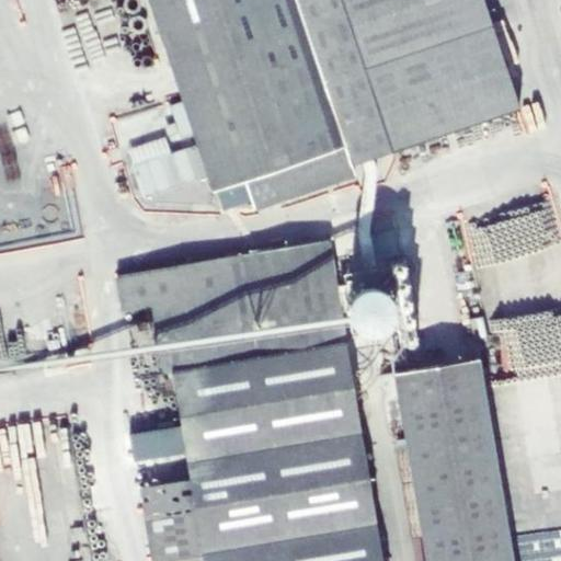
[(352,167),(389,155),(519,111),(483,0),(149,0),(156,20),(172,67),(174,76),(213,190),(244,180),(253,209),(296,195),(355,175),(352,167)]
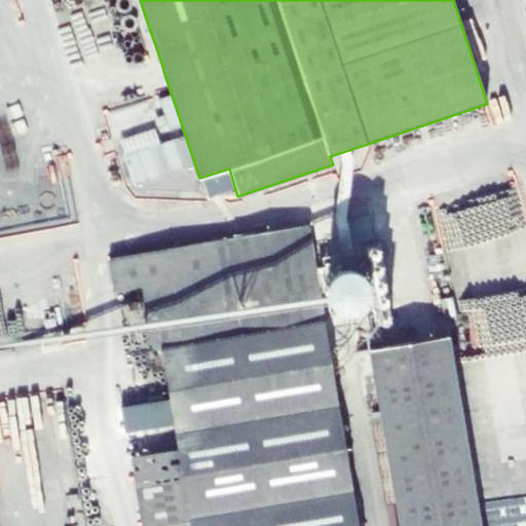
[(174,138),(127,152),(137,182),(183,167),(174,138)]
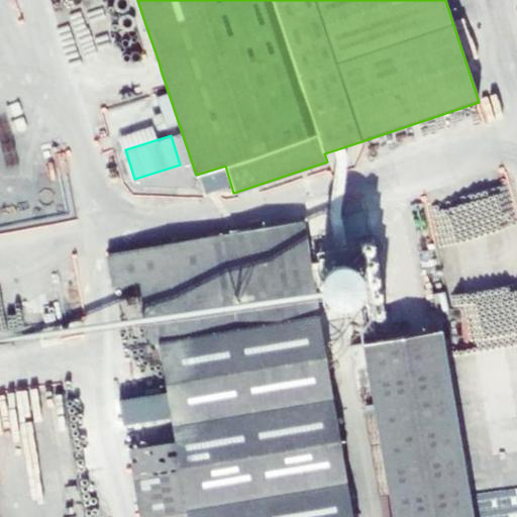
[(351,516),(308,250),(302,221),(257,229),(219,235),(219,231),(206,233),(207,237),(107,254),(112,287),(140,282),(150,344),(158,343),(167,393),(172,425),(175,441),(187,513),(187,516),(351,516)]
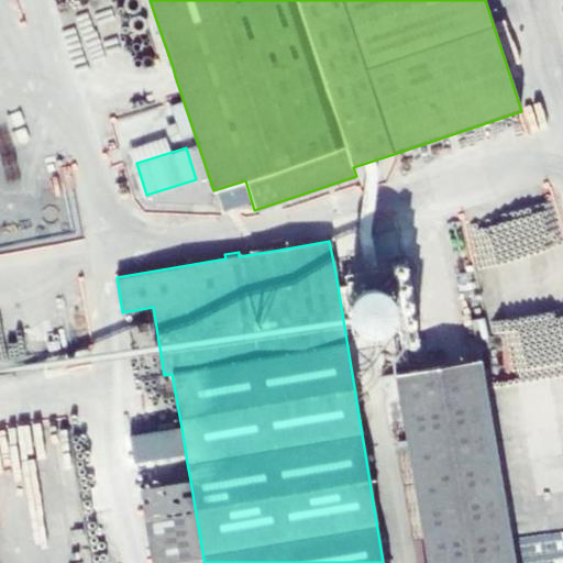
[(352,274),(354,289),(382,284),(378,268),(352,274)]
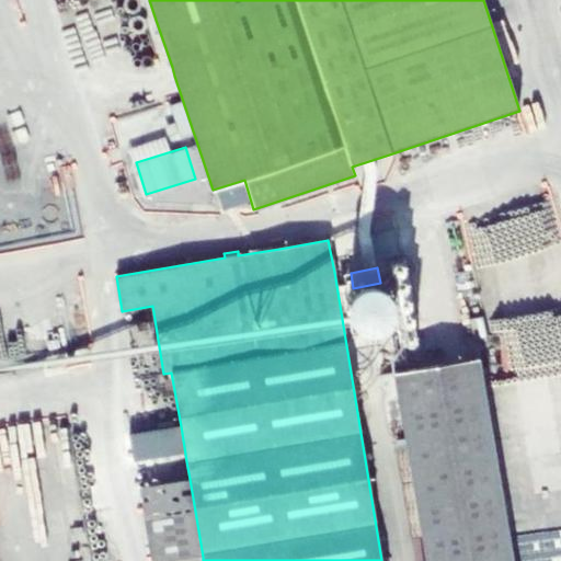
[(425,368),(443,365),(441,352),(422,355),(425,368)]
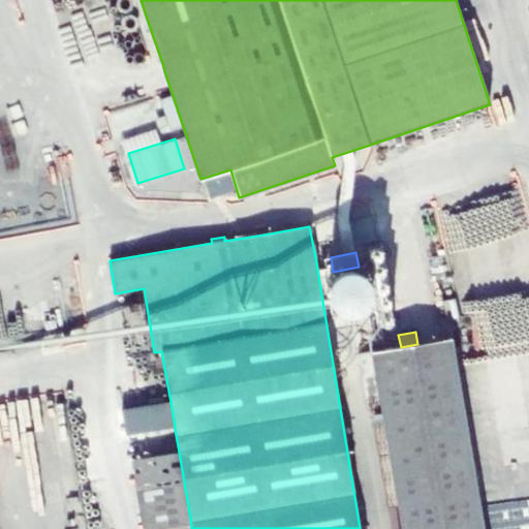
[(471,385),(474,406),(528,398),(528,333),(516,336),(521,380),(501,383),(501,381),(471,385)]
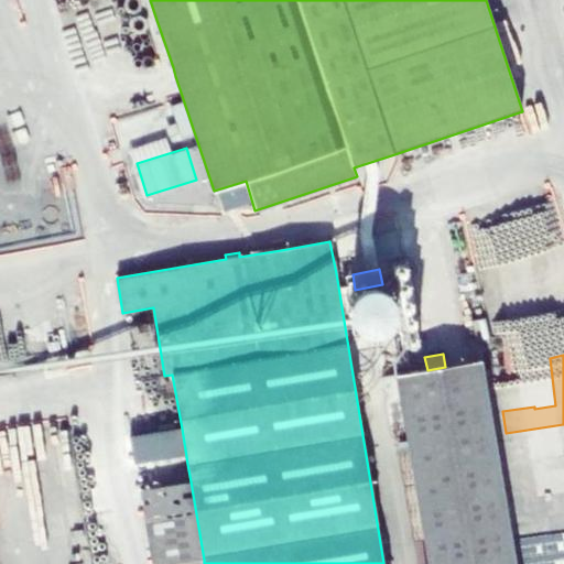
[(397,376),(427,563),(514,563),(481,361),(445,367),(427,370),(397,376)]
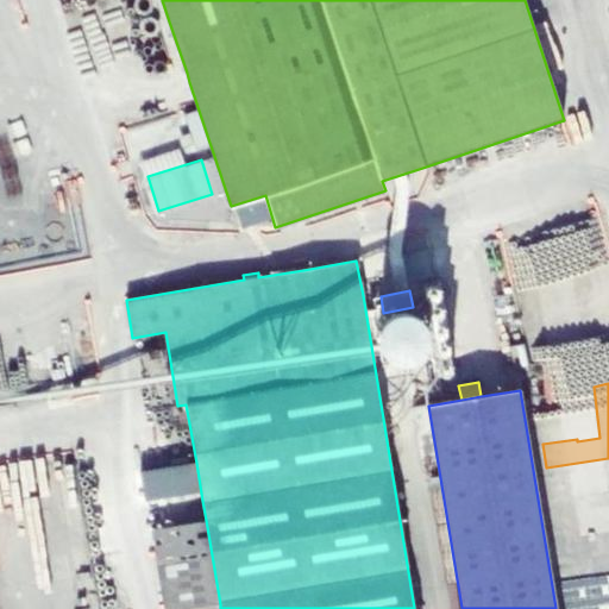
[(139,472),(145,510),(202,501),(196,463),(139,472)]
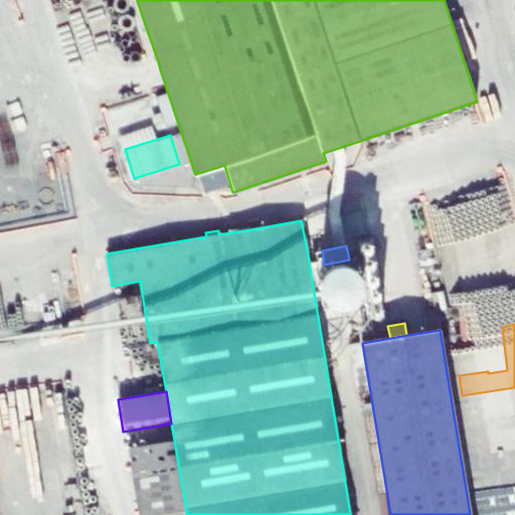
[(128,448),(139,514),(160,514),(186,511),(174,440),(128,448)]
